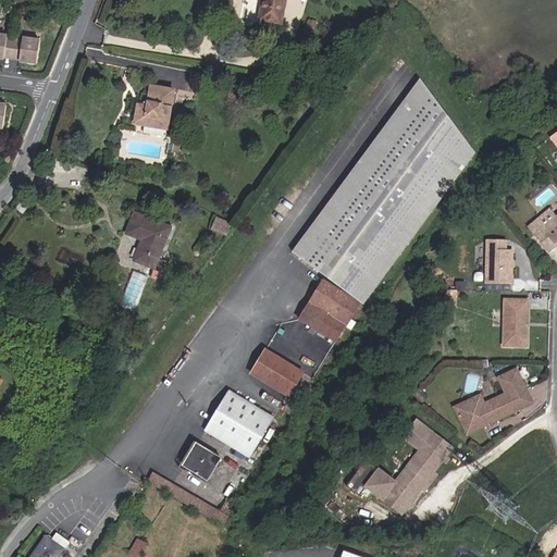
[(15,0),(14,8),(31,10),(32,0),(15,0)]
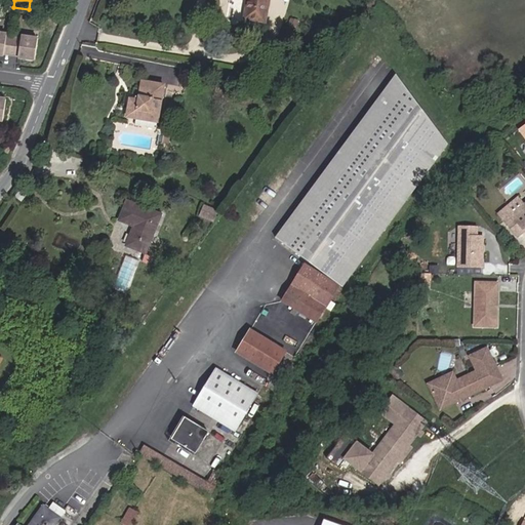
[(265,22),(268,0),(247,0),(245,18),(265,22)]
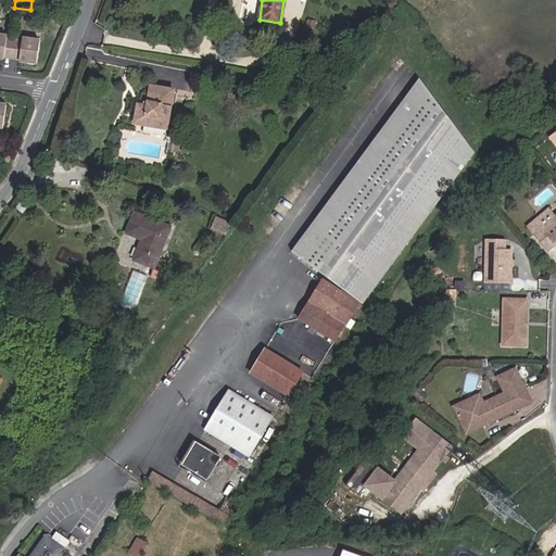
[(8,40),(8,37),(0,35),(0,58),(4,59),(5,58),(13,59),(15,41),(8,40)]
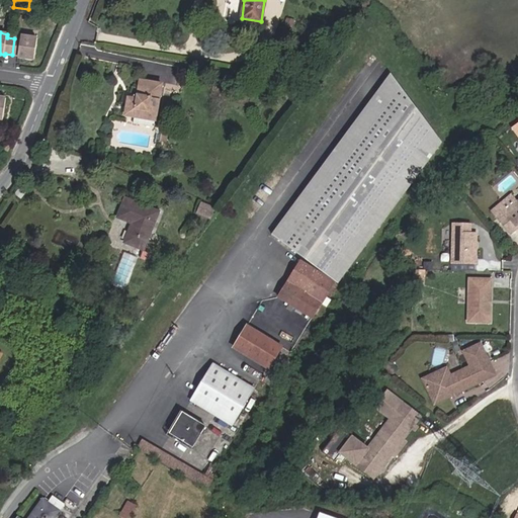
[(22,36),(21,39),(14,38),(12,55),(19,56),(19,58),(35,60),(38,38),(22,36)]
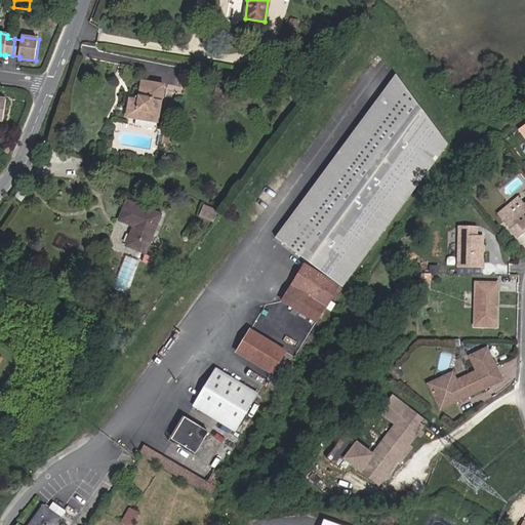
[(342,287),(448,145),(396,74),(275,238),(342,287)]
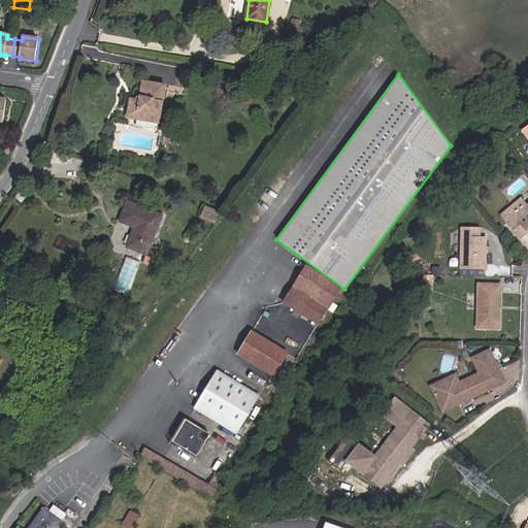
[(159,123),(165,86),(143,81),(140,97),(140,101),(136,100),(131,99),(128,118),(137,119),(159,123)]
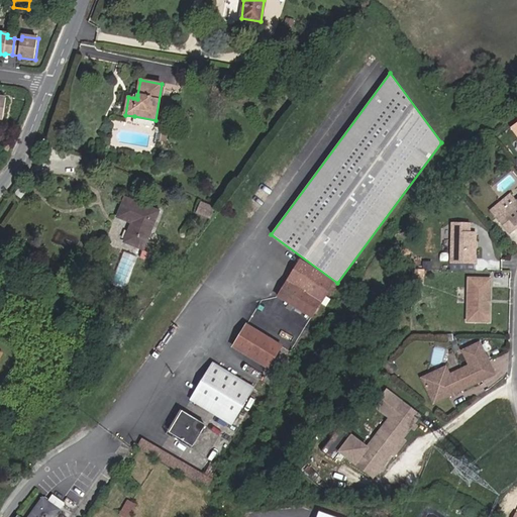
[(153,126),(156,120),(134,116),(132,123),(153,126)]
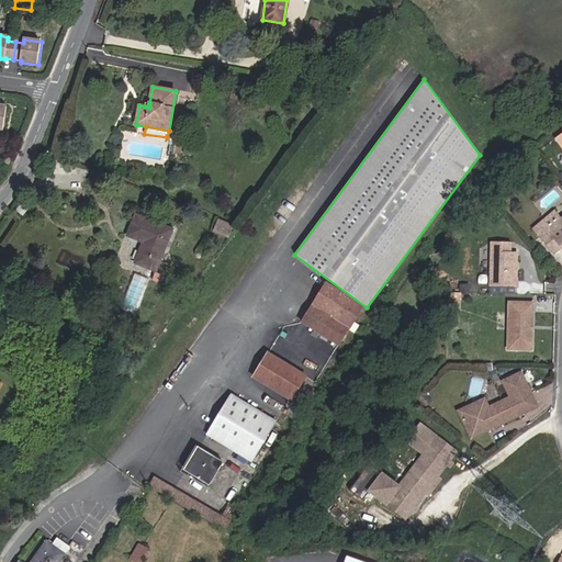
[(3,155),(1,165),(7,166),(11,157),(3,155)]
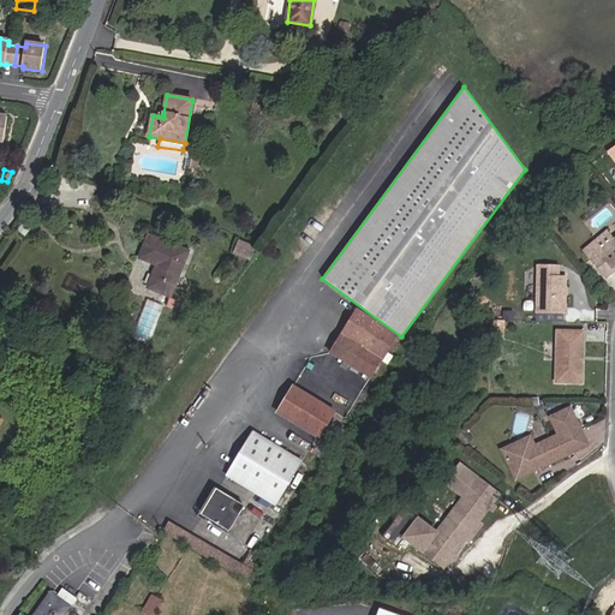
[(556,220),(547,208),(537,215),(547,227),(556,220)]
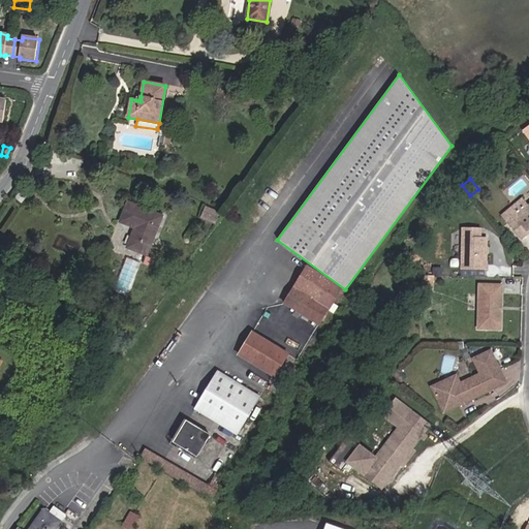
[(22,204),(30,192),(24,187),(14,198),(22,204)]
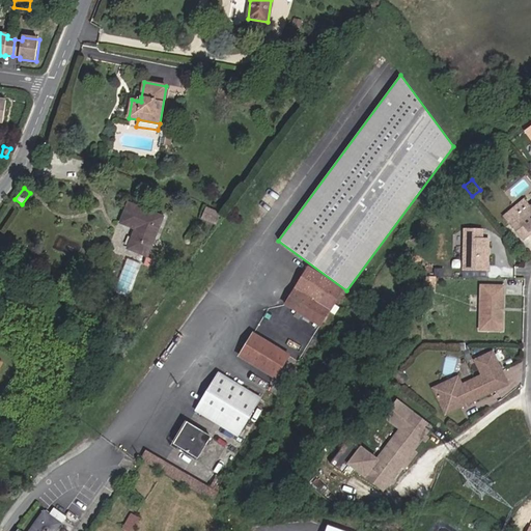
[(530,234),(530,205),(530,206),(524,199),(511,210),(518,217),(509,224),(524,241),(530,234)]
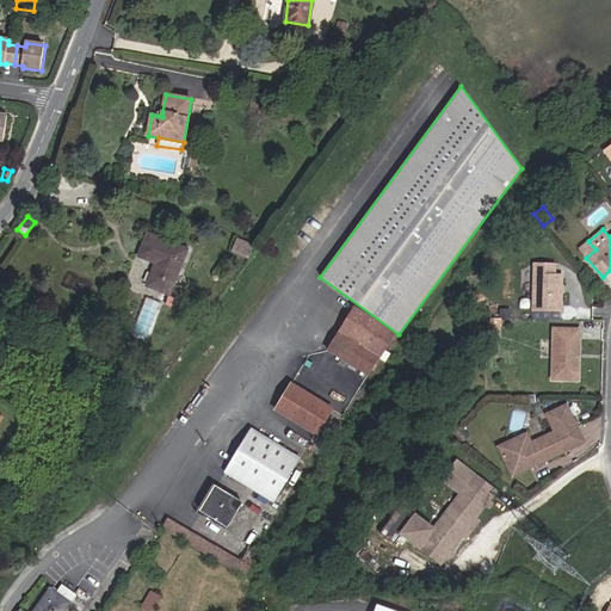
[(170,295),(187,250),(148,234),(139,257),(156,264),(147,287),(170,295)]
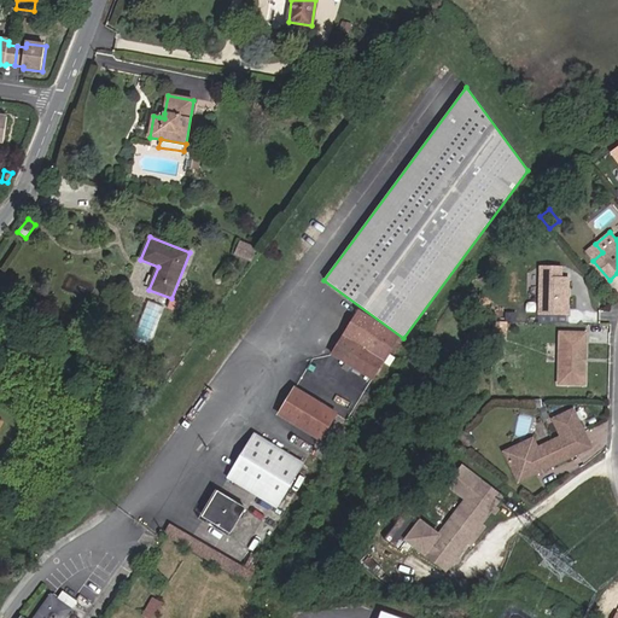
[(251,260),(256,250),(240,243),(235,254),(251,260)]
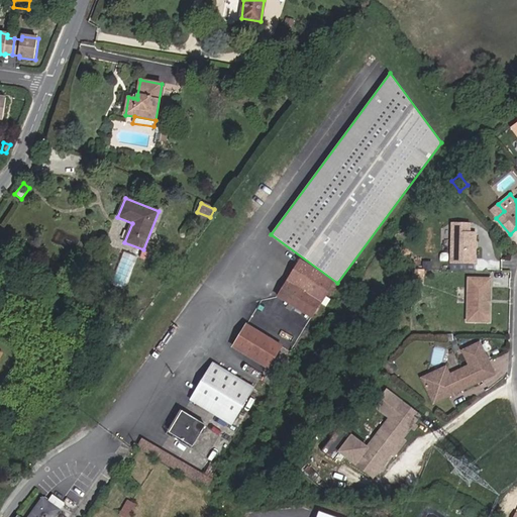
[(496,218),(504,211),(498,204),(490,211),(496,218)]
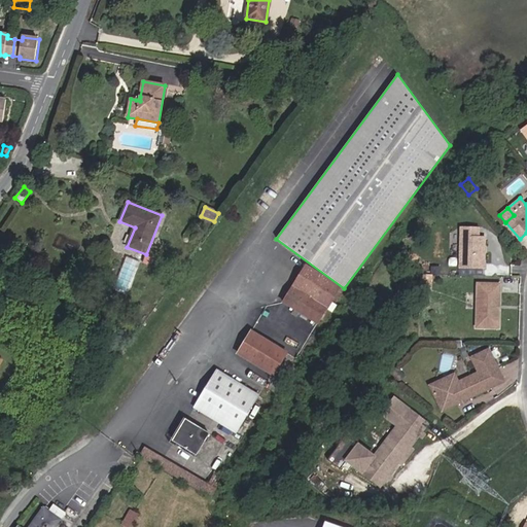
[(484,269),(485,238),(479,238),(479,229),(460,227),(459,268),(484,269)]
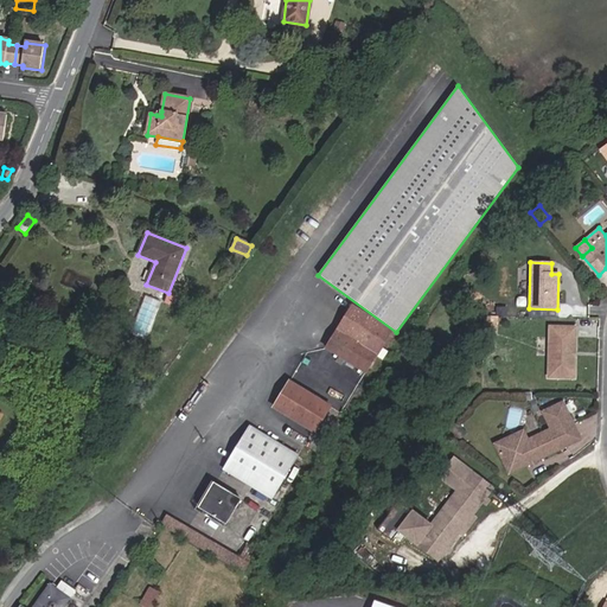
[(147,295),(133,331),(148,337),(163,301),(147,295)]
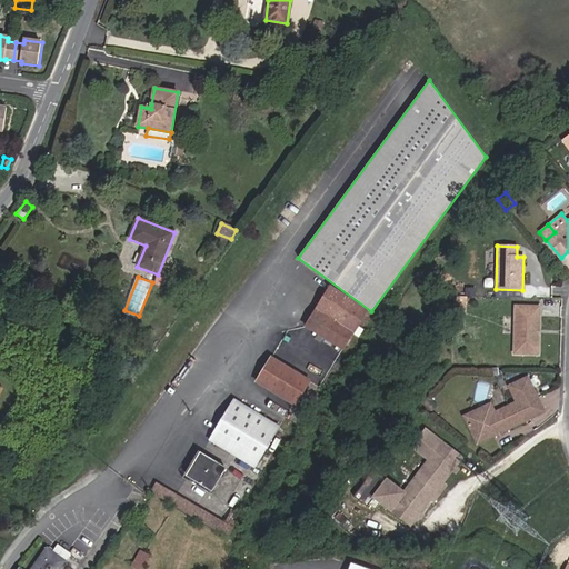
[(343,350),(368,310),(330,287),(306,327),(343,350)]
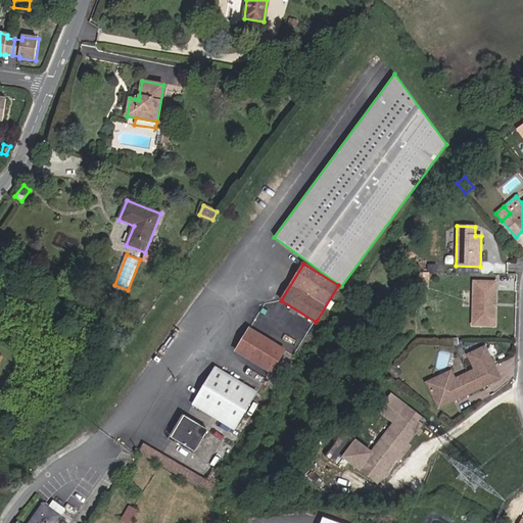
[(428,285),(428,273),(416,273),(416,284),(428,285)]
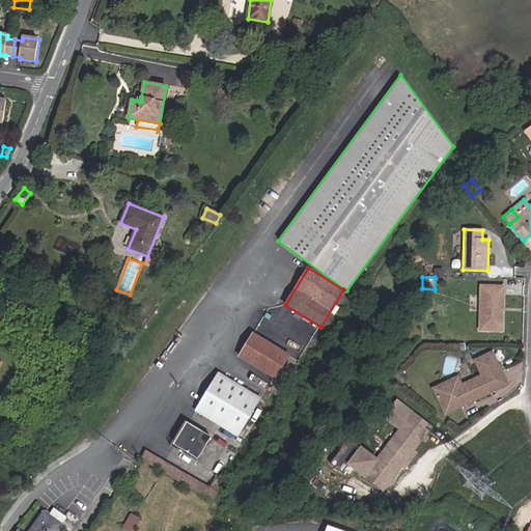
[(503,331),(504,286),(480,285),(479,330),(503,331)]
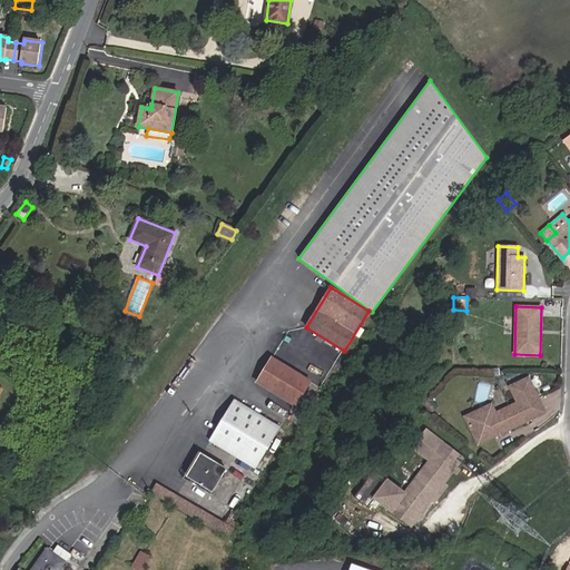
[(308,383),(274,359),(257,383),(293,406),(308,383)]
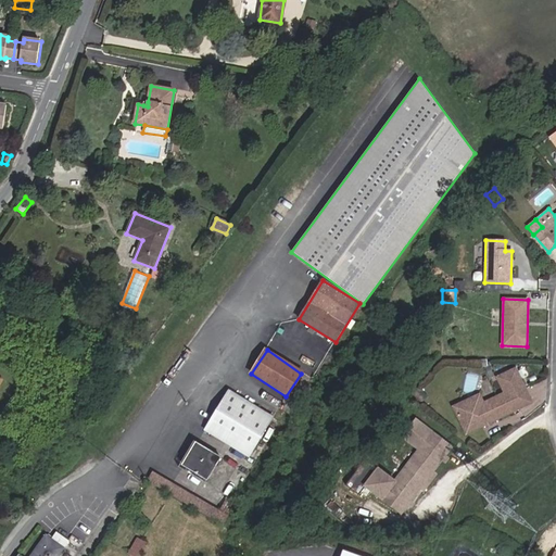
[(526,389),(516,368),(496,377),(504,393),(507,399),(526,389)]
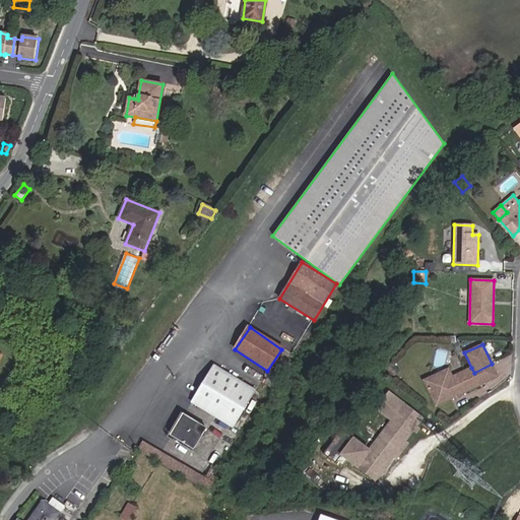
[(459,395),(498,377),(492,364),(474,373),(471,368),(452,377),(448,369),(424,381),(436,406),(454,397),(459,395)]
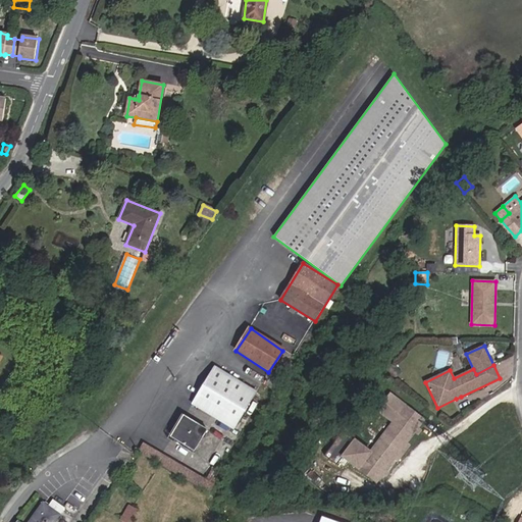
[(251,393),(214,372),(194,405),(230,425),(251,393)]
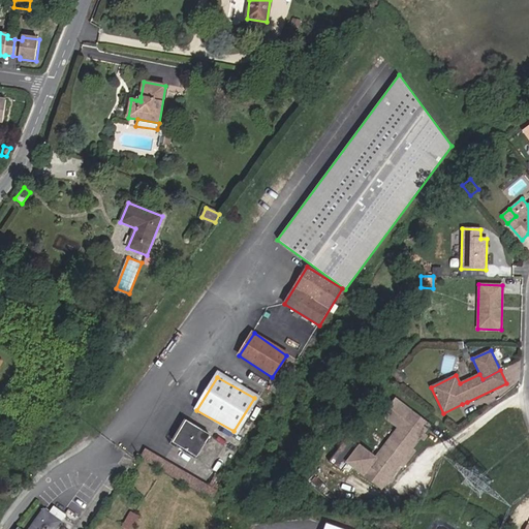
[(421,437),(423,434),(430,426),(396,400),(383,415),(399,428),(386,443),(409,460),(414,453),(411,449),(421,437)]
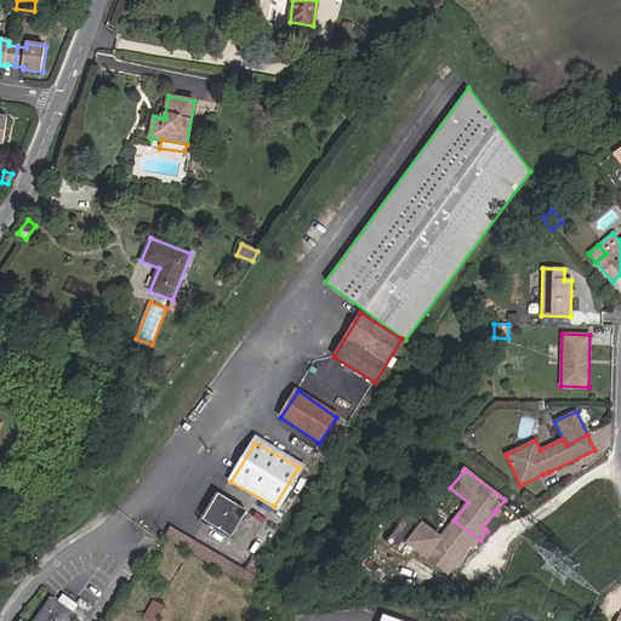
[(245,512),(217,495),(203,519),(231,536),(234,530),(240,533),(246,523),(240,520),(245,512)]
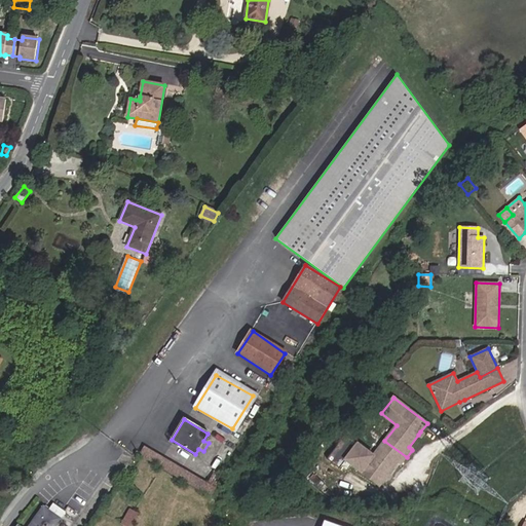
[(388,474),(398,461),(401,464),(407,457),(384,441),(374,455),(345,435),(327,459),(340,468),(346,460),(380,485),(386,477),(388,474)]
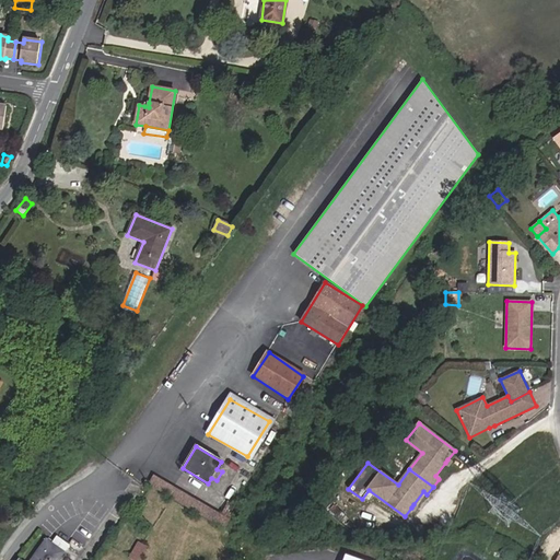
[(221,515),(154,476),(149,485),(224,528),(232,515),(229,513),(232,506),(231,505),(232,503),(229,501),(221,515)]
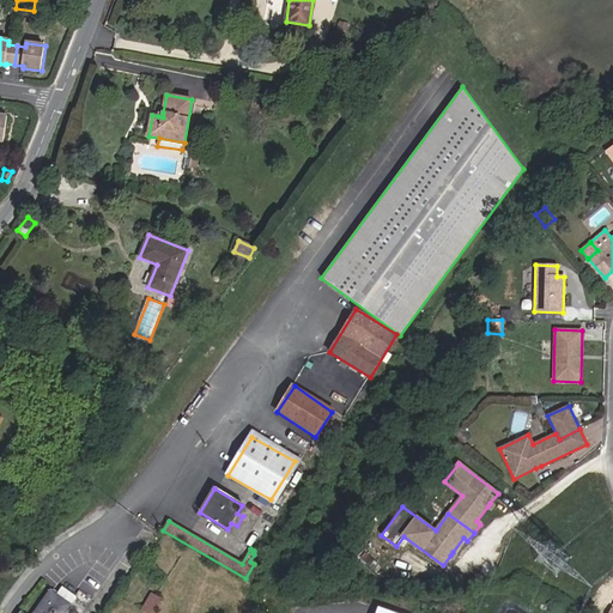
[(64,612),(76,596),(62,588),(58,595),(50,590),(34,612),(20,612),(19,612),(64,612)]
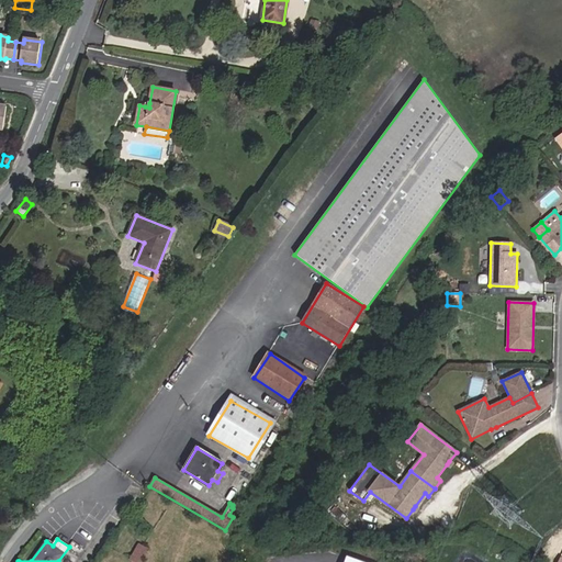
[(135,561),(142,561),(148,550),(138,544),(131,560),(135,561)]
